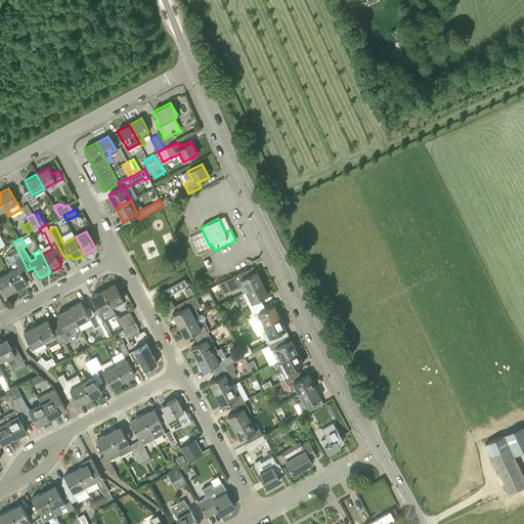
[(31,274),(28,270),(22,258),(10,263),(13,269),(8,272),(16,289),(17,288),(18,289),(26,285),(27,285),(26,284),(28,282),(25,277),(31,274)]
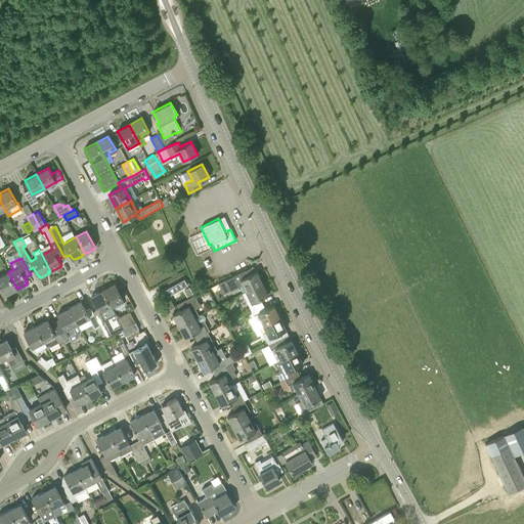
[(243,284),(246,290),(262,282),(256,271),(248,275),(245,270),(233,275),(225,279),(230,290),(243,284)]
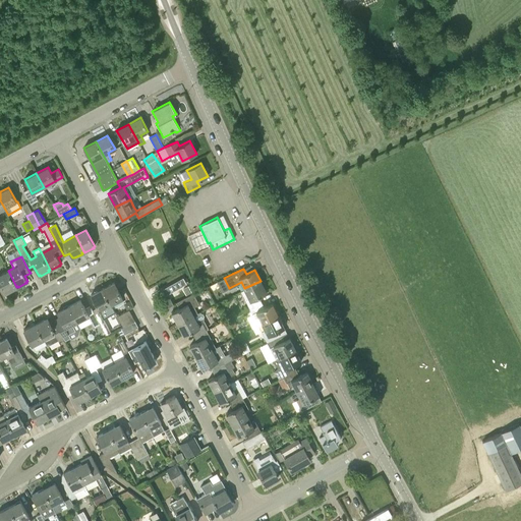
[(14,288),(16,287),(8,271),(0,274),(0,283),(5,293),(6,292),(7,293),(15,289),(14,288)]
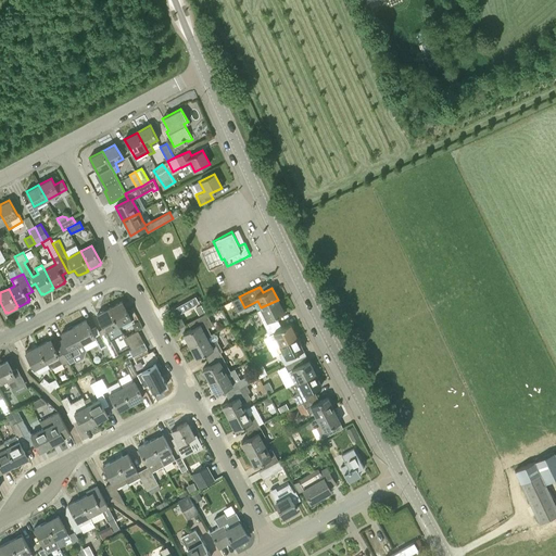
[(196,295),(173,308),(177,315),(199,302),(196,295)]
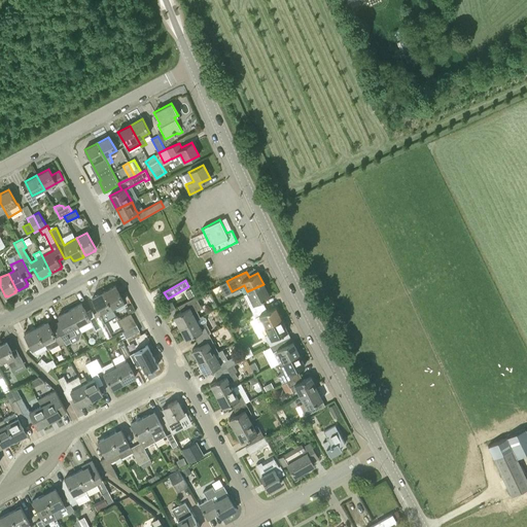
[(247,301),(252,311),(264,306),(261,301),(270,296),(264,284),(247,291),(244,293),(247,301)]
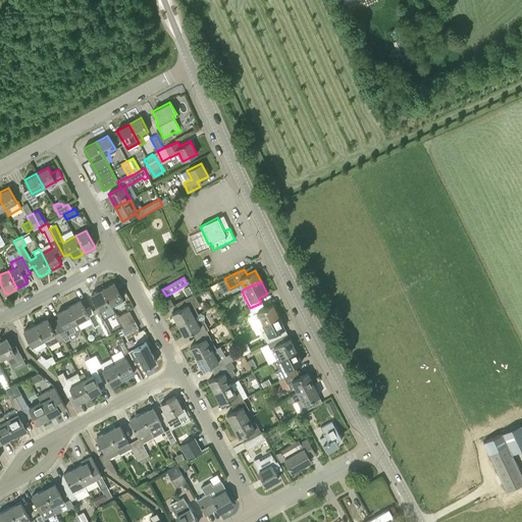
[(102,289),(111,305),(122,299),(114,282),(102,289)]
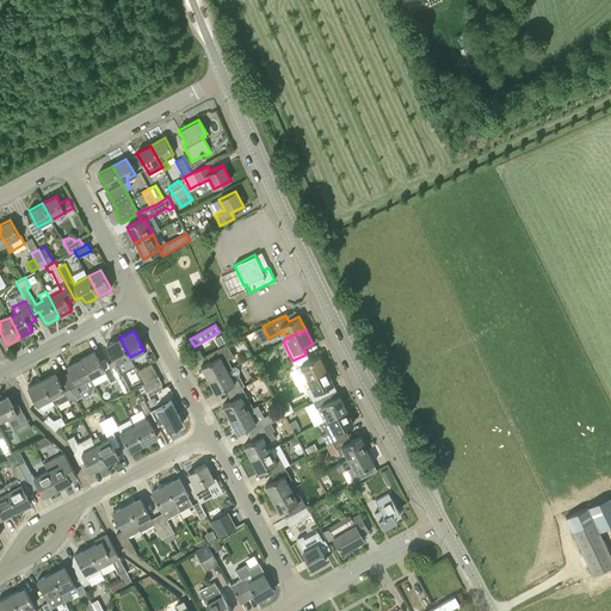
[(106,345),(116,364),(121,372),(135,365),(130,357),(119,338),(106,345)]
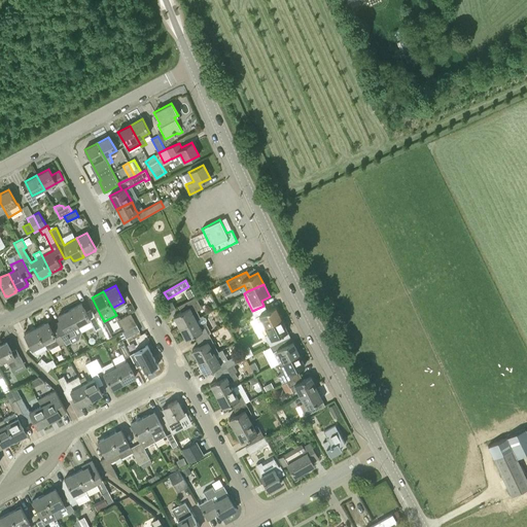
[(180,327),(196,319),(200,317),(196,310),(202,308),(196,296),(190,300),(178,306),(181,311),(173,316),(180,327)]
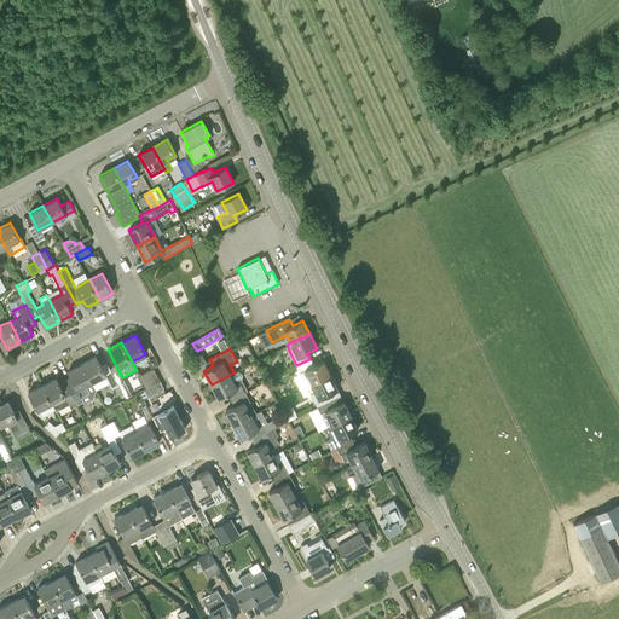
[(196,357),(197,358),(201,364),(206,362),(202,354),(196,357)]
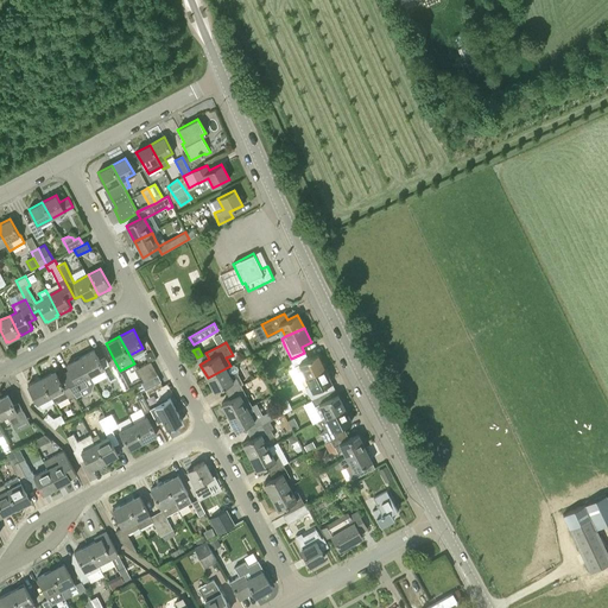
[(90,375),(103,368),(111,381),(116,378),(106,358),(100,360),(94,350),(81,356),(90,375)]
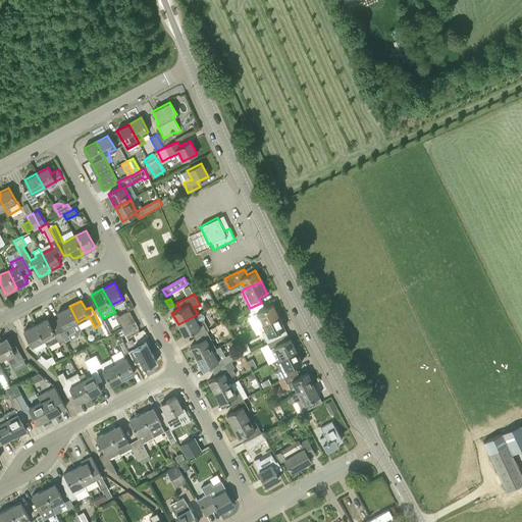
[(264,308),(261,303),(250,308),(255,319),(259,317),(263,323),(278,315),(272,304),(264,308)]
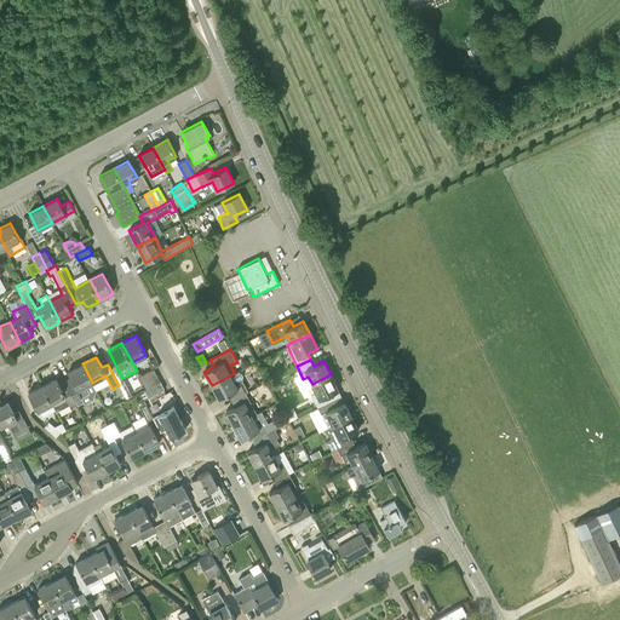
[(65,380),(75,401),(78,405),(84,401),(81,397),(90,392),(86,385),(92,383),(82,363),(68,371),(72,377),(65,380)]
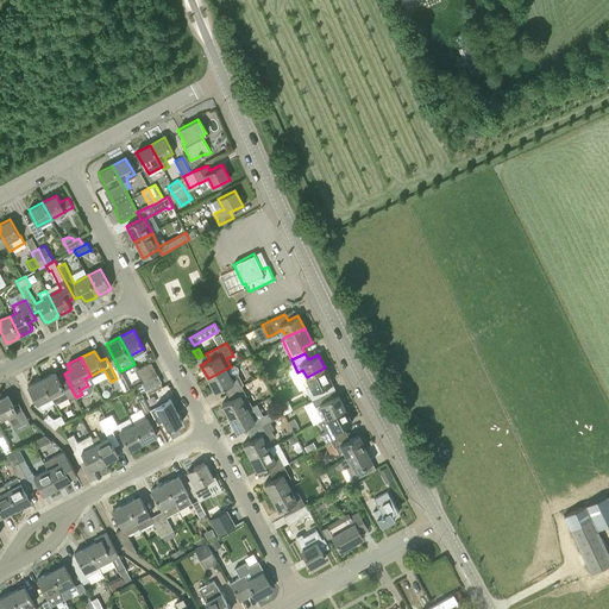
[(137,369),(144,382),(157,375),(151,362),(137,369)]
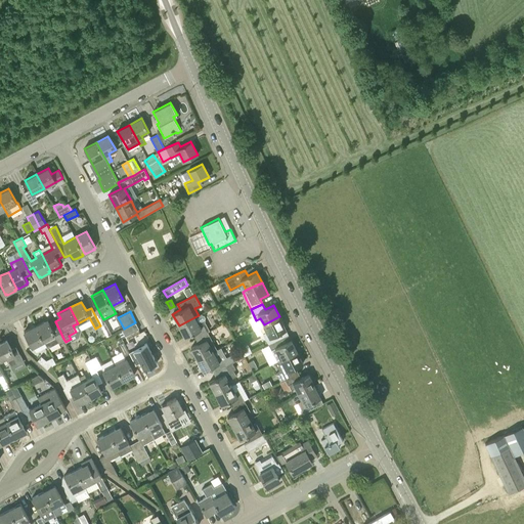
[(194,317),(179,325),(185,337),(192,333),(195,339),(207,332),(205,328),(207,326),(204,321),(205,321),(205,320),(205,318),(204,316),(202,315),(202,314),(199,315),(194,317)]
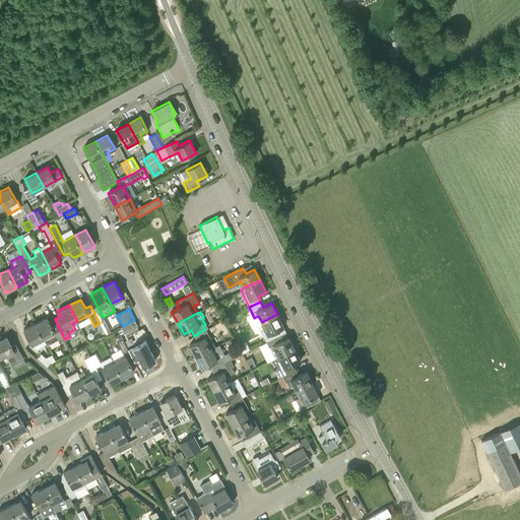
[(261,331),(267,341),(278,336),(275,330),(283,326),(277,314),(262,322),(265,329),(261,331)]
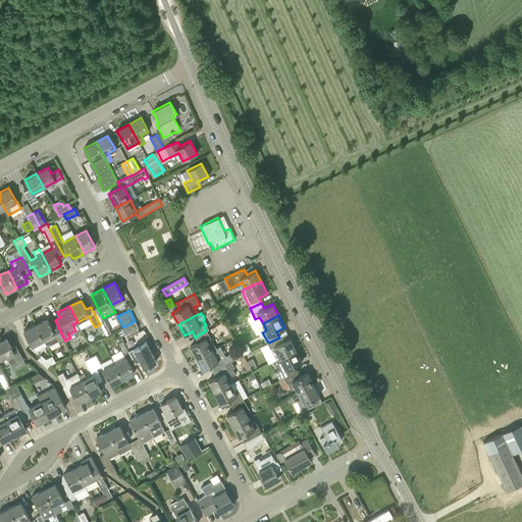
[(49,322),(47,318),(36,324),(45,340),(44,340),(47,347),(58,342),(61,340),(61,338),(63,337),(55,320),(49,322)]
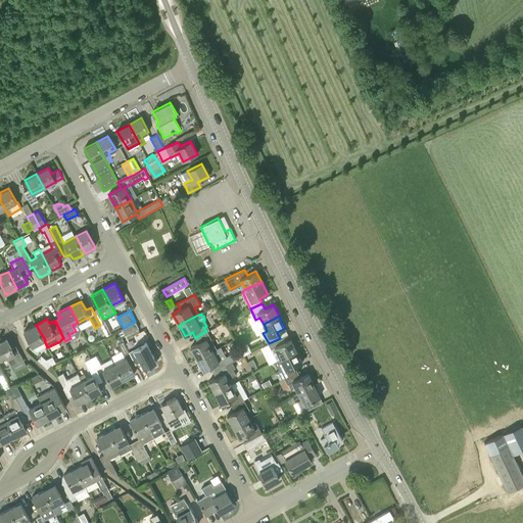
[(135,322),(124,328),(117,331),(122,337),(139,328),(135,322)]
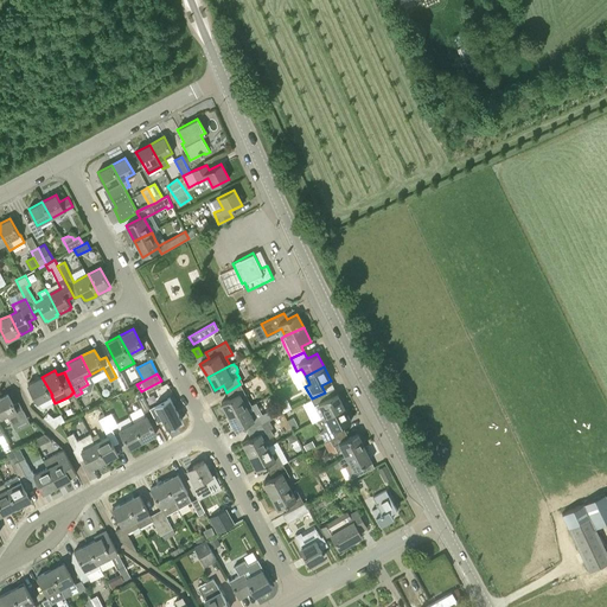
[(267,384),(276,381),(273,374),(263,378),(267,384)]
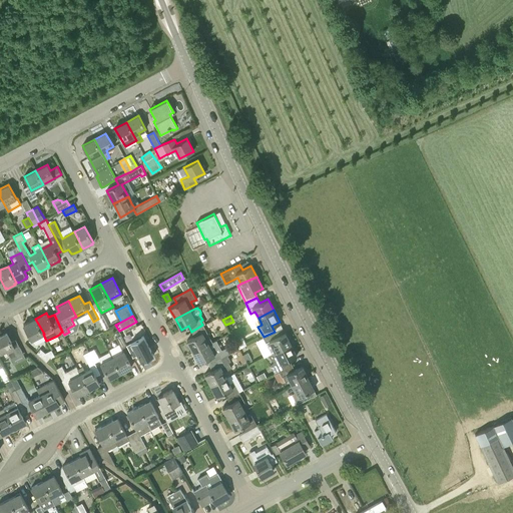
[(104,317),(98,320),(104,331),(109,328),(104,317)]
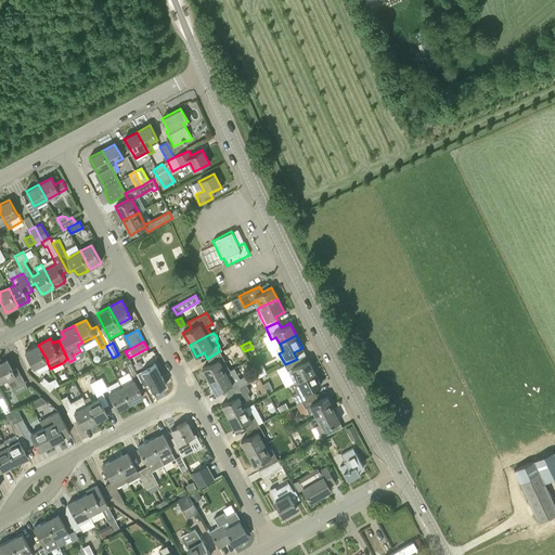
[(34,368),(47,361),(48,361),(38,345),(25,351),(34,368)]
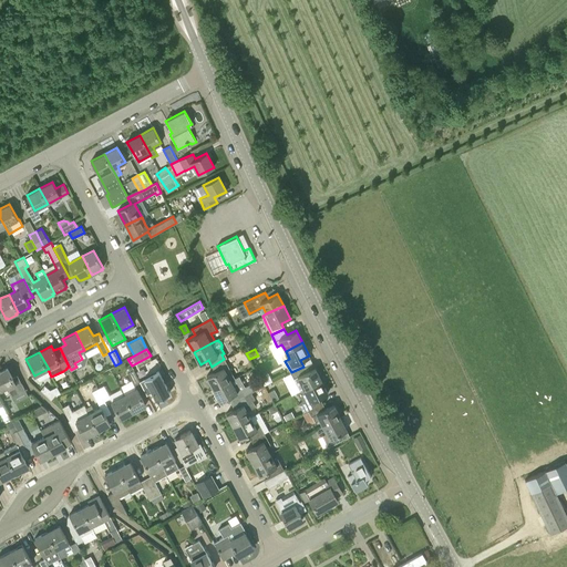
[(206,377),(213,389),(230,380),(234,378),(230,371),(224,359),(212,367),(215,372),(206,377)]
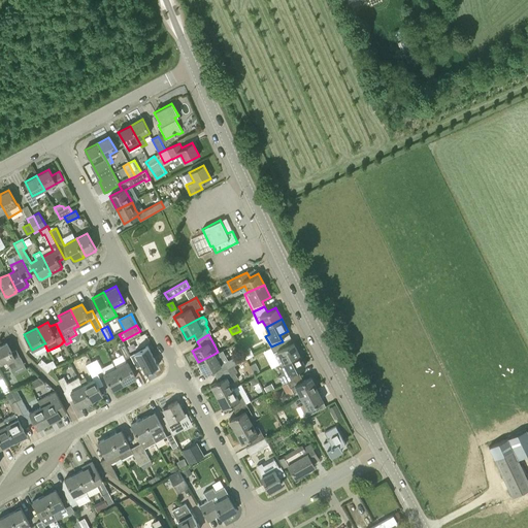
[(279,364),(284,362),(299,354),(293,342),(285,347),(283,341),(271,347),(276,357),(279,364)]
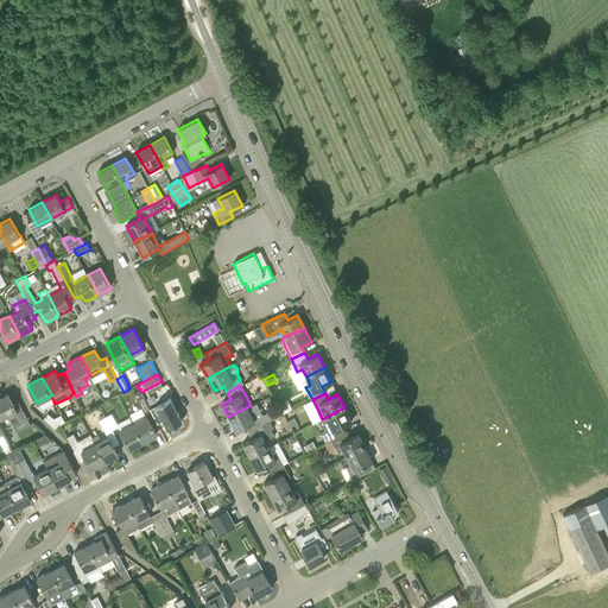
[(8,417),(12,425),(16,431),(30,424),(24,412),(18,415),(7,394),(0,398),(0,417),(0,418),(7,415),(8,417)]
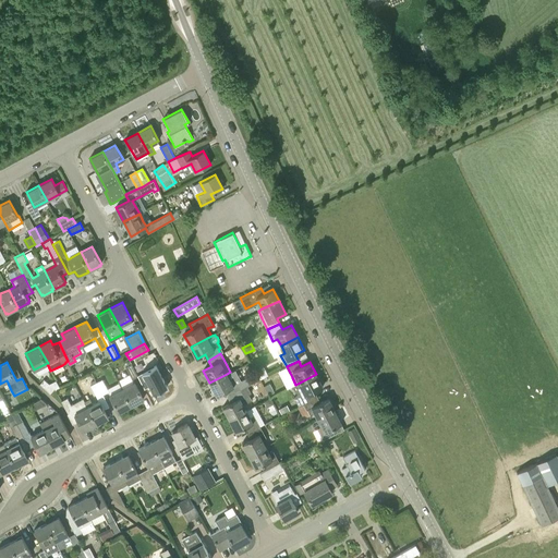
[(132,363),(125,366),(130,375),(132,379),(133,379),(138,376),(132,363)]
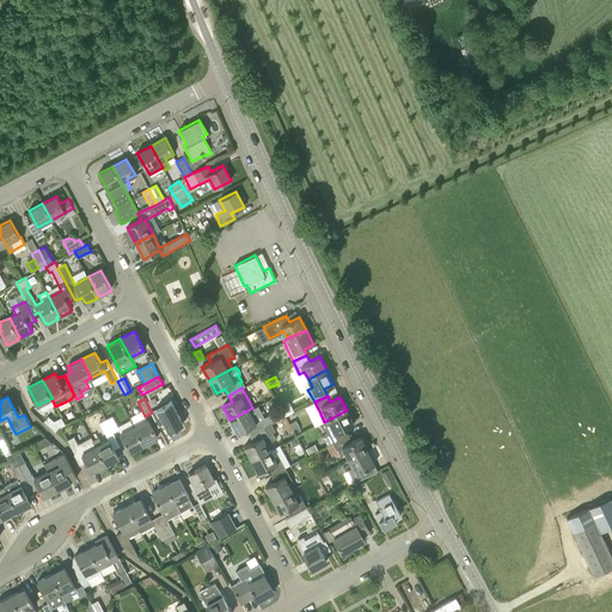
[(183,424),(175,408),(171,401),(157,409),(160,416),(159,416),(169,432),(183,424)]
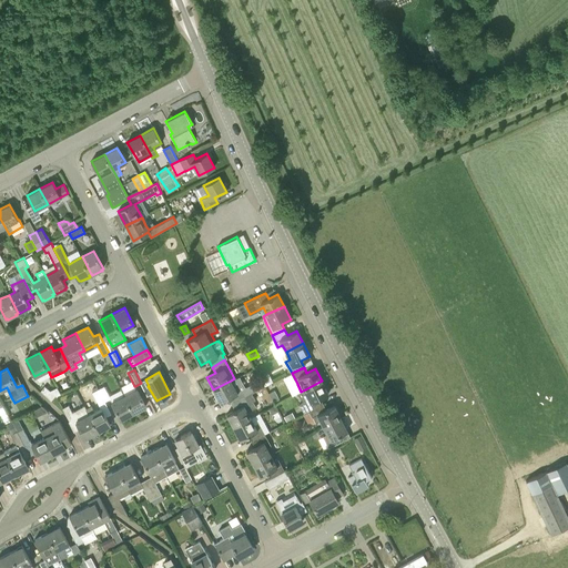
[(229,397),(232,404),(244,397),(244,396),(242,393),(239,386),(235,387),(231,381),(213,389),(220,403),(229,397)]
